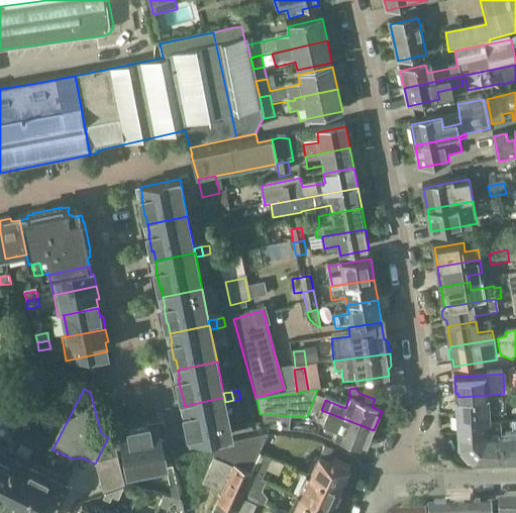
[(456,402),(457,417),(490,415),(490,408),(505,407),(504,394),(458,397),(458,402),(456,402)]
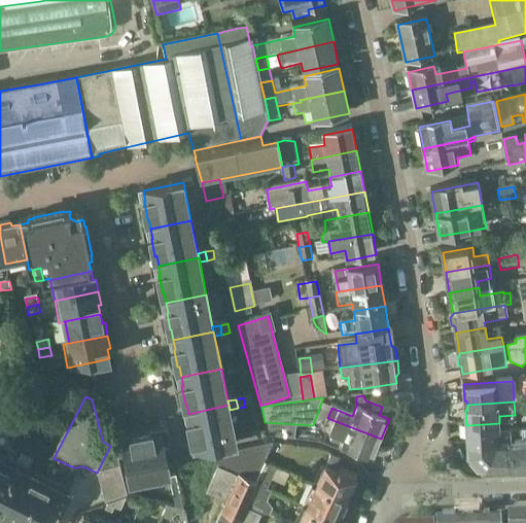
[(230,410),(229,405),(188,414),(190,423),(189,423),(193,441),(194,441),(197,451),(237,443),(230,410)]
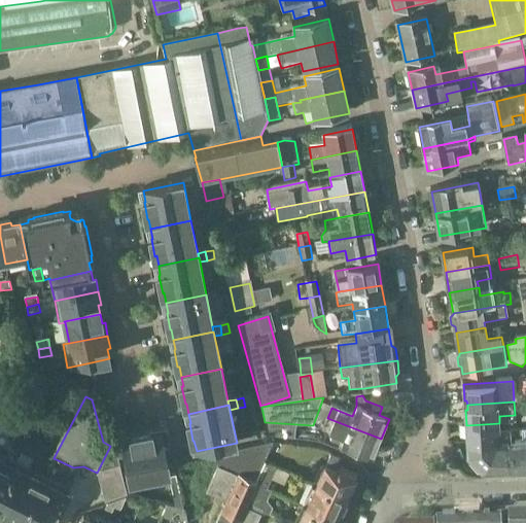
[(381,439),(327,418),(322,431),(344,440),(342,445),(374,458),(381,439)]
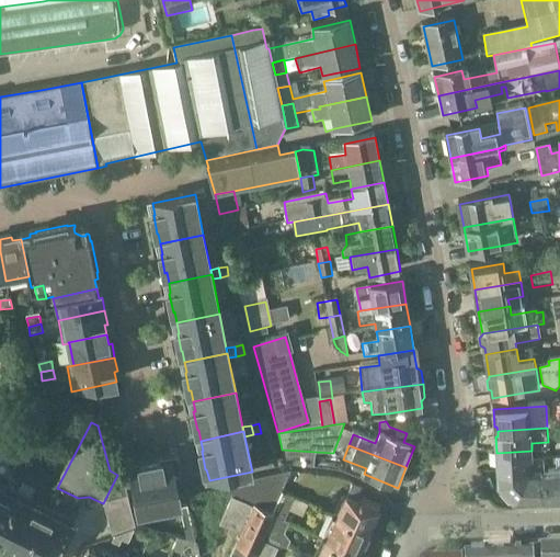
[(333,453),(282,450),(286,465),(315,469),(316,454),(329,455),(333,453)]
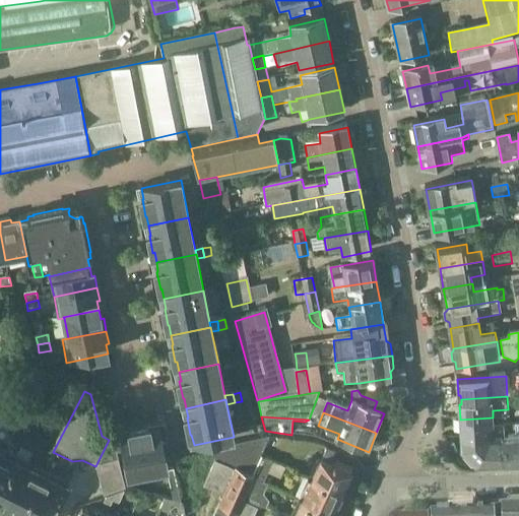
[(463,435),(463,439),(500,437),(505,437),(504,423),(503,424),(503,426),(494,426),(493,417),(460,420),(461,436),(463,435)]
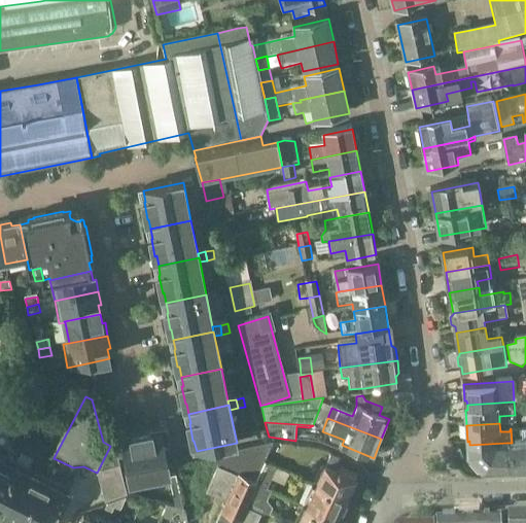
[(512,443),(506,443),(507,473),(525,472),(525,426),(519,427),(519,428),(511,428),(512,443)]
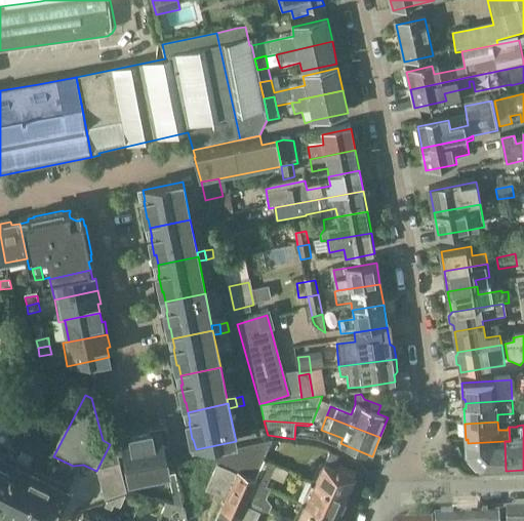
[(21,431),(12,447),(23,452),(31,436),(21,431)]
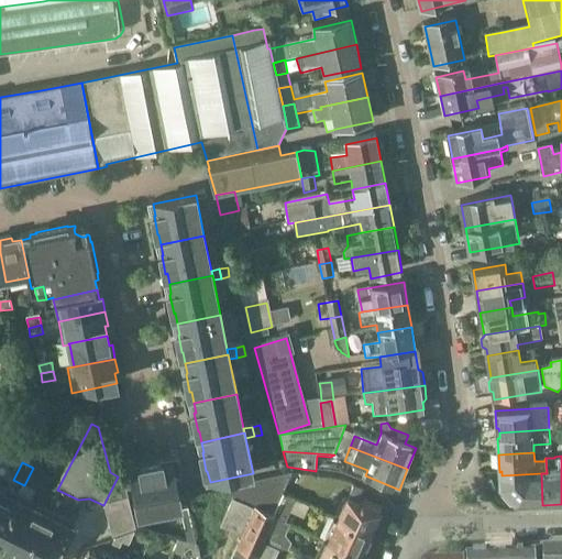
[(173,462),(163,464),(162,464),(162,462),(141,467),(141,468),(131,470),(140,513),(182,505),(173,462)]
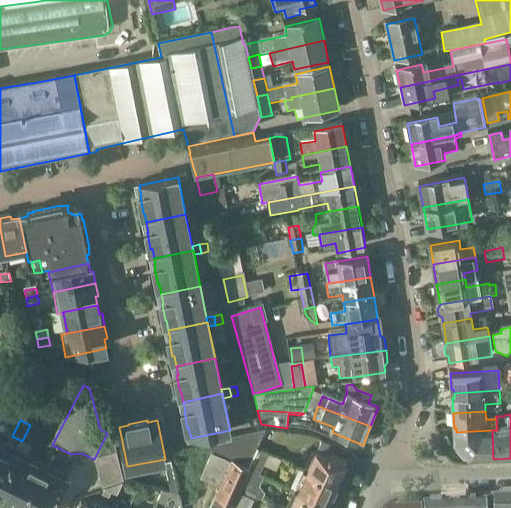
[(16,454),(0,485),(0,497),(6,500),(7,504),(12,507),(21,507),(43,464),(29,457),(42,431),(30,425),(22,441),(16,454)]
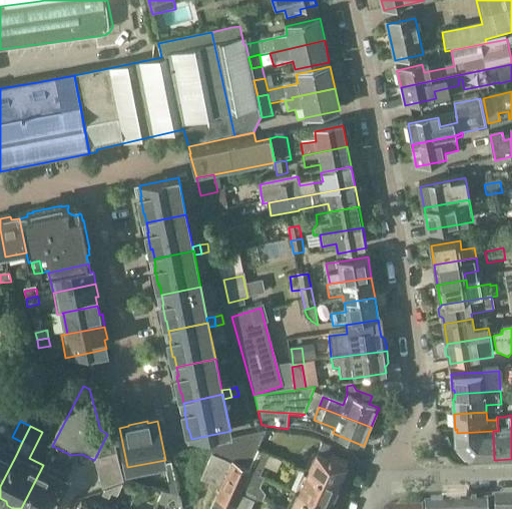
[(493,431),(457,433),(457,438),(455,438),(456,443),(471,460),(494,460),(493,431)]
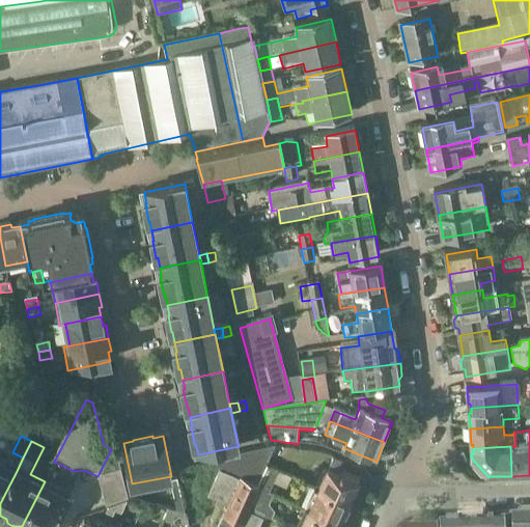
[(276,448),(276,447),(213,461),(214,469),(222,473),(223,472),(242,480),(258,489),(268,466),(276,448)]
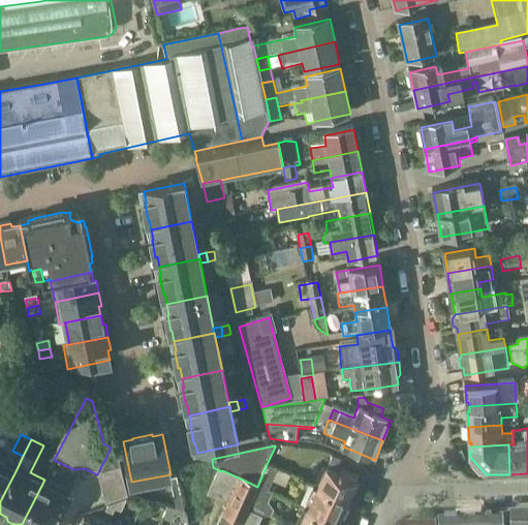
[(97,475),(100,490),(124,484),(116,453),(111,454),(101,474),(97,475)]
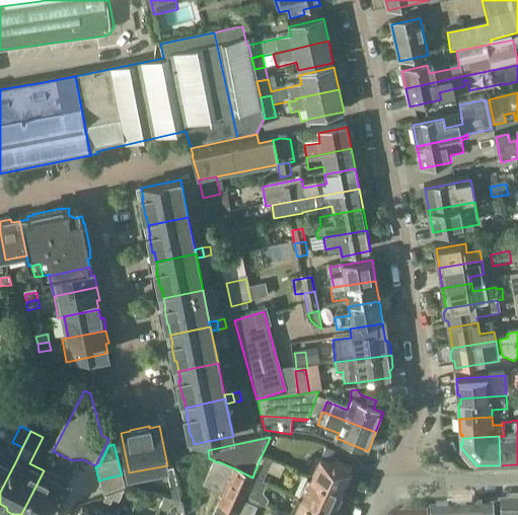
[(454,444),(447,447),(451,456),(458,452),(454,444)]
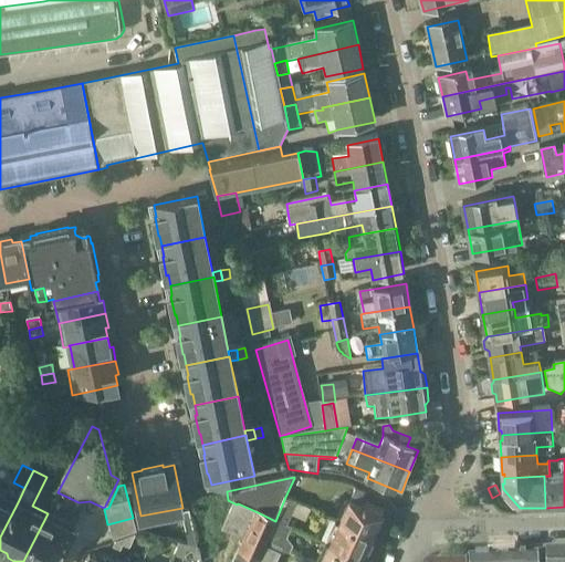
[(0,537),(18,502),(0,492),(0,537)]
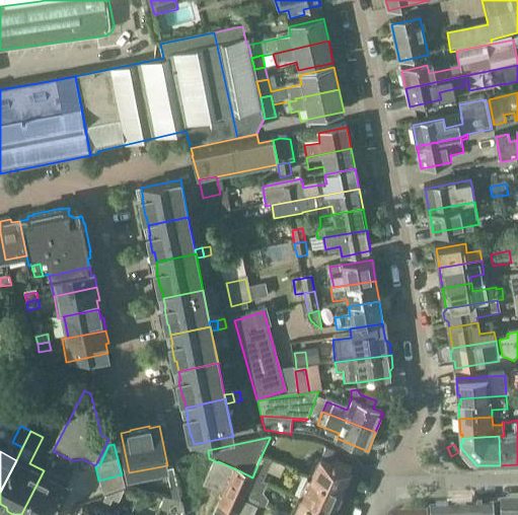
[(254,480),(256,481),(264,484),(274,460),(265,457),(252,477),(254,480)]
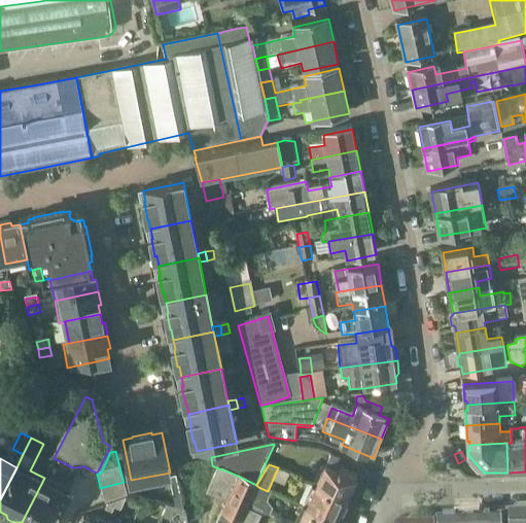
[(325,466),(316,488),(328,493),(327,495),(337,499),(339,495),(350,500),(356,486),(354,485),(358,475),(342,467),(341,471),(339,469),(338,473),(325,466)]
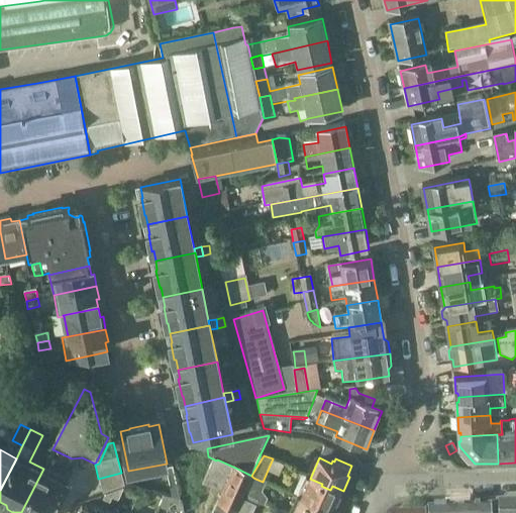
[(238,512),(253,478),(251,476),(235,468),(223,494),(224,495),(220,504),(219,504),(214,512),(238,512)]
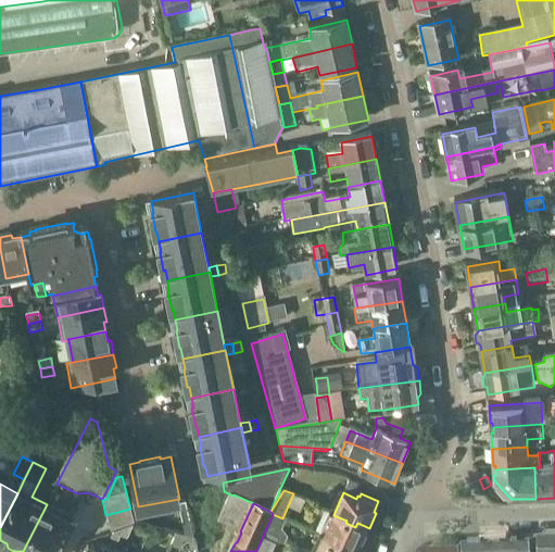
[(47,504),(23,551),(57,551),(74,517),(47,504)]
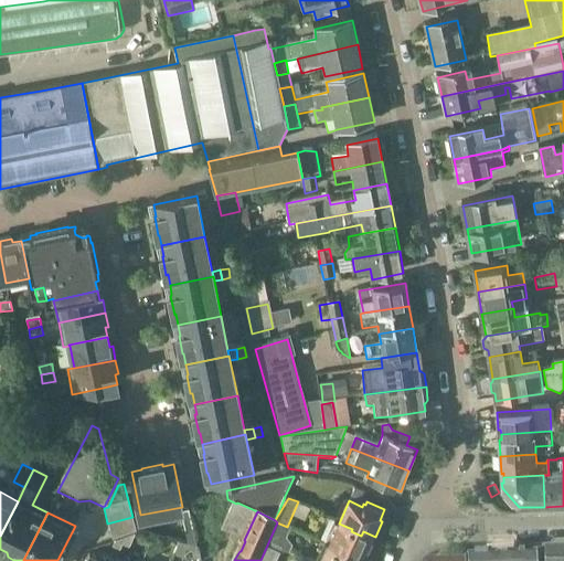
[(181,514),(183,524),(192,521),(190,512),(181,514)]
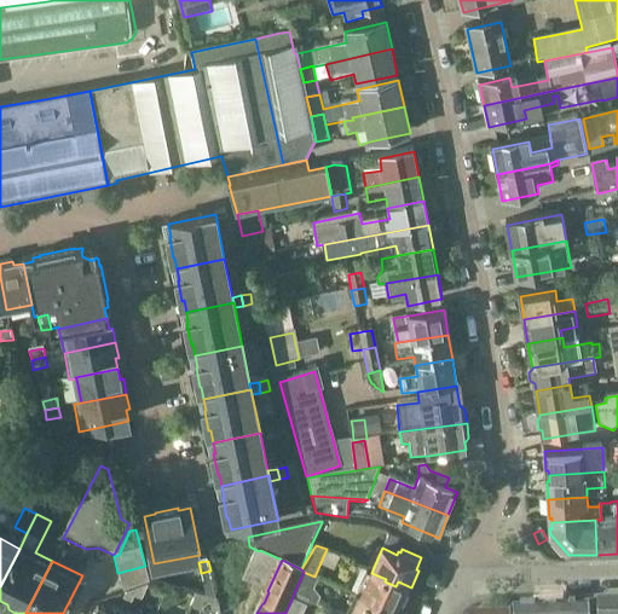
[(113,596),(149,584),(145,566),(117,573),(120,583),(113,596)]
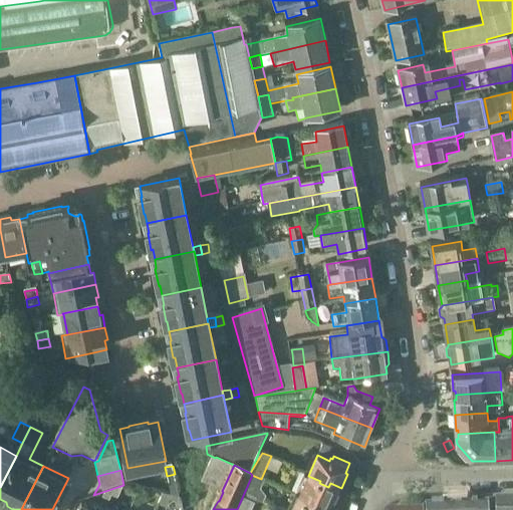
[(175,474),(167,476),(169,484),(177,483),(175,474)]
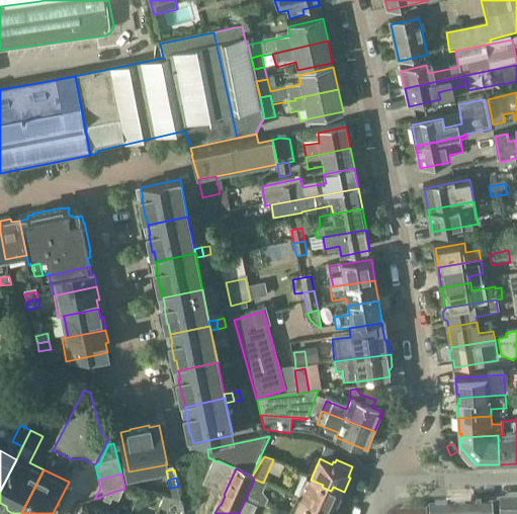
[(267,485),(263,483),(256,480),(248,499),(258,503),(257,505),(265,508),(268,501),(263,495),(267,485)]
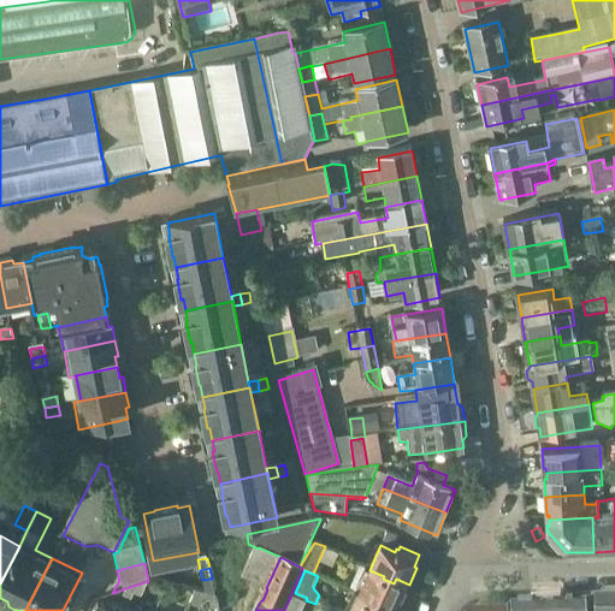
[(400,607),(409,585),(396,579),(394,583),(383,579),(384,576),(370,570),(359,593),(394,610),(396,605),(400,607)]
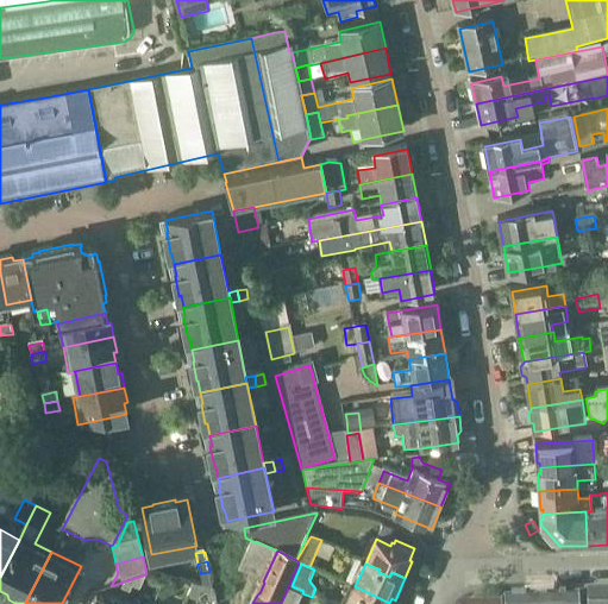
[(148,578),(137,582),(135,589),(142,592),(148,578)]
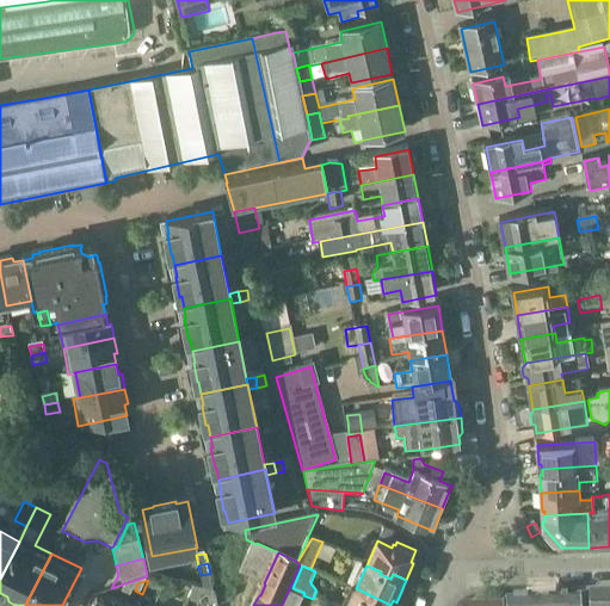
[(131,597),(135,591),(137,583),(125,587),(123,593),(131,597)]
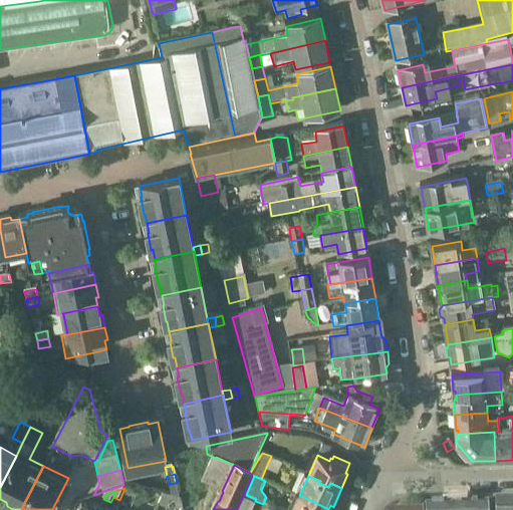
[(164,495),(163,499),(160,507),(166,509),(169,509),(171,501),(180,504),(181,500),(164,495)]
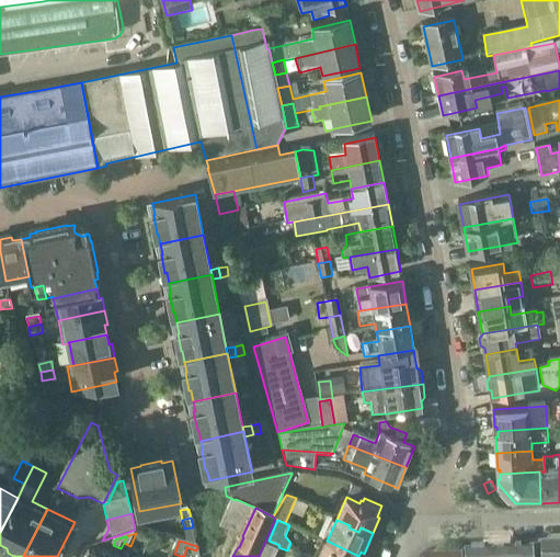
[(327,541),(319,556),(358,556),(327,541)]
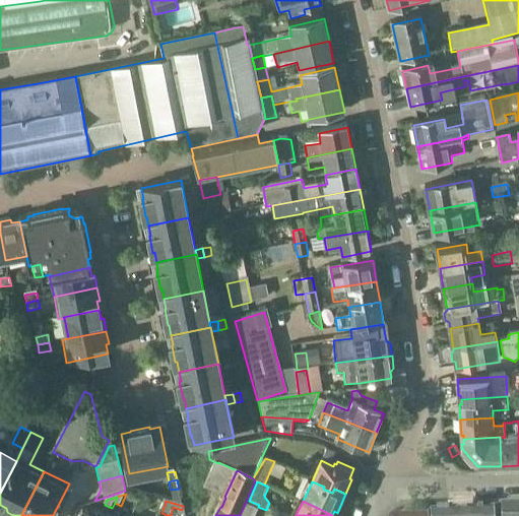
[(255,515),(258,510),(247,506),(242,515),(255,515)]
